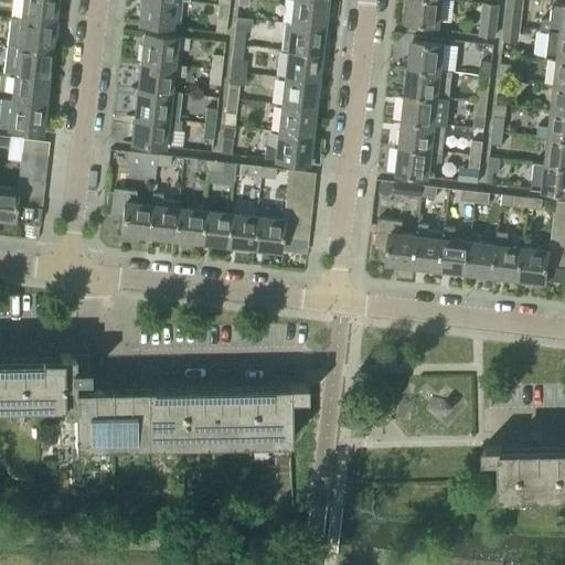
[(21,0),(19,20),(53,23),(55,0),(21,0)]
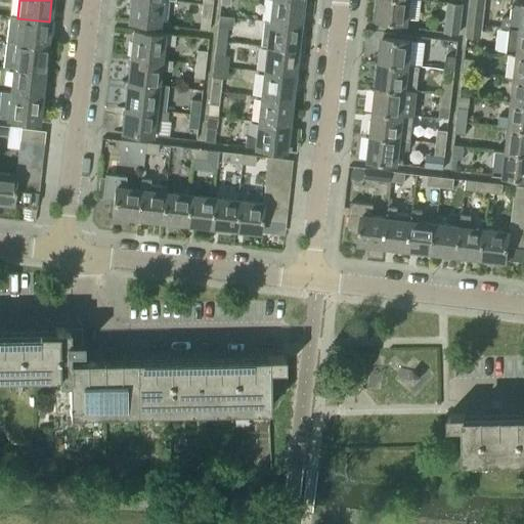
[(158,24),(160,0),(130,0),(128,20),(158,24)]
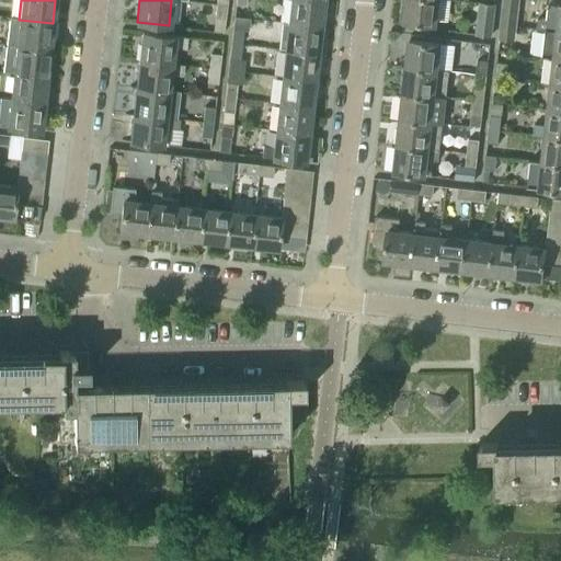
[(320,26),(323,0),(289,0),(288,20),(282,19),(282,22),(320,26)]
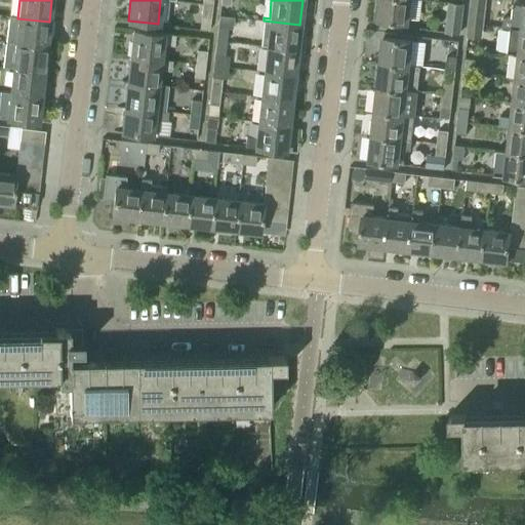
[(407,23),(409,0),(375,0),(373,19),(378,21),(405,24),(405,23),(407,23)]
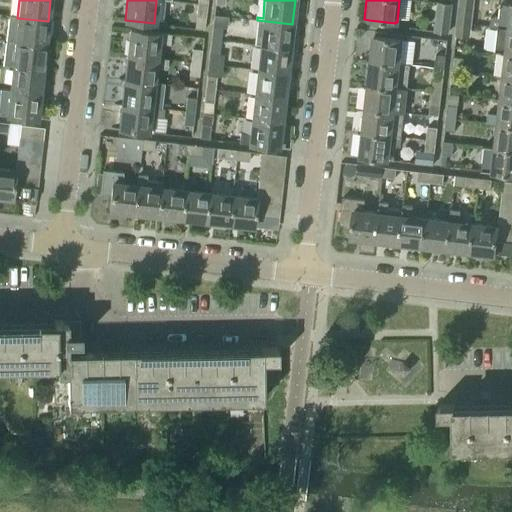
[(458,0),(456,23),(471,24),(474,0),(458,0)]
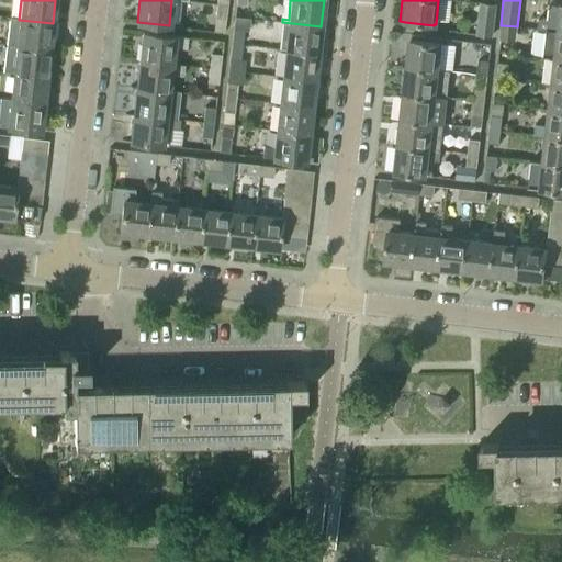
[(493,38),(497,4),(480,2),(475,36),(493,38)]
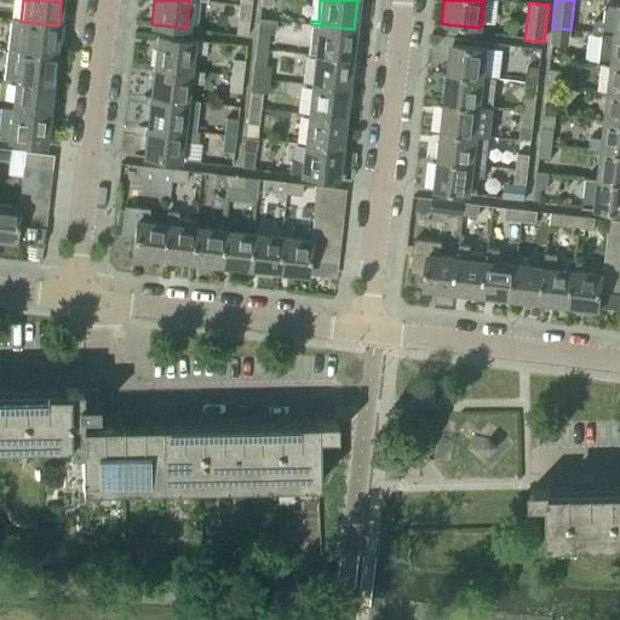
[(248,22),(251,5),(239,4),(236,21),(248,22)]
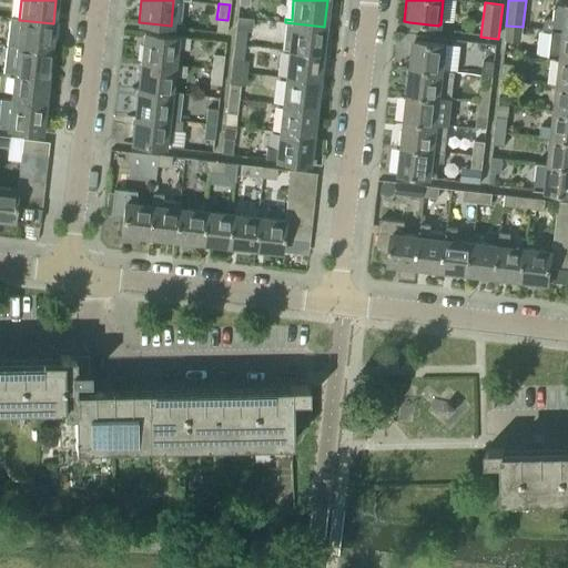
[(551,21),(550,30),(567,32),(567,4),(554,3),(551,20),(551,21)]
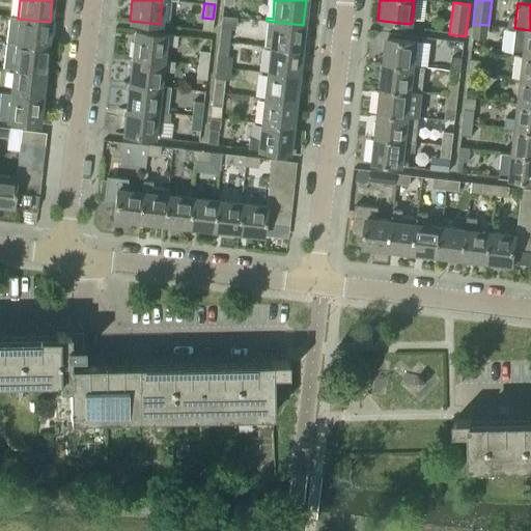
[(18,19),(15,44),(47,48),(50,22),(18,19)]
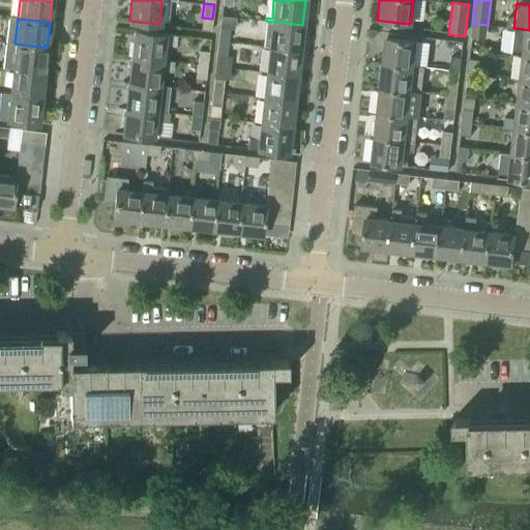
[(263,47),(269,47),(299,51),(300,40),(305,41),(307,26),(302,26),(302,25),(266,21),(263,47)]
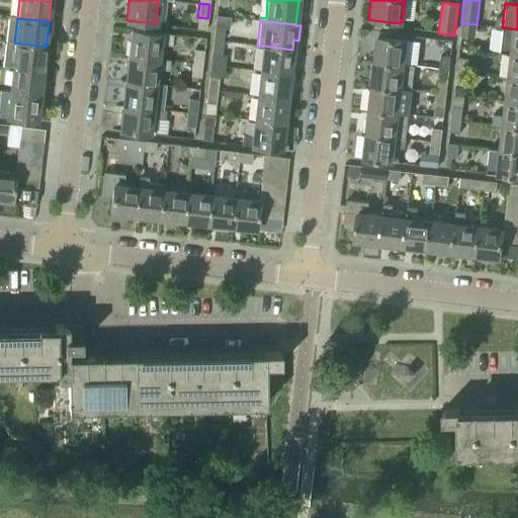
[(476,38),(477,24),(461,23),(459,36),(476,38)]
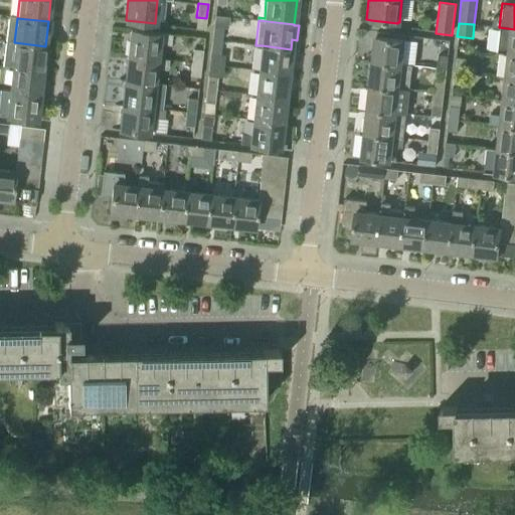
[(211,40),(221,41),(223,27),(213,26),(211,40)]
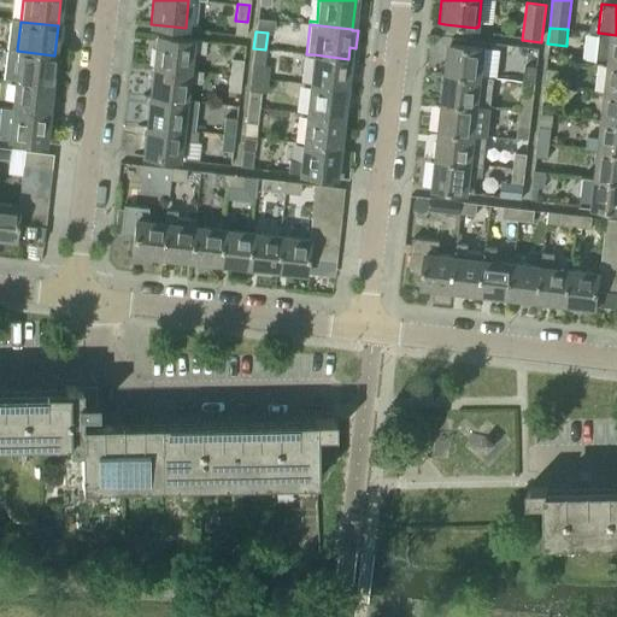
[(616,35),(598,33),(594,63),(609,64),(616,64),(616,35)]
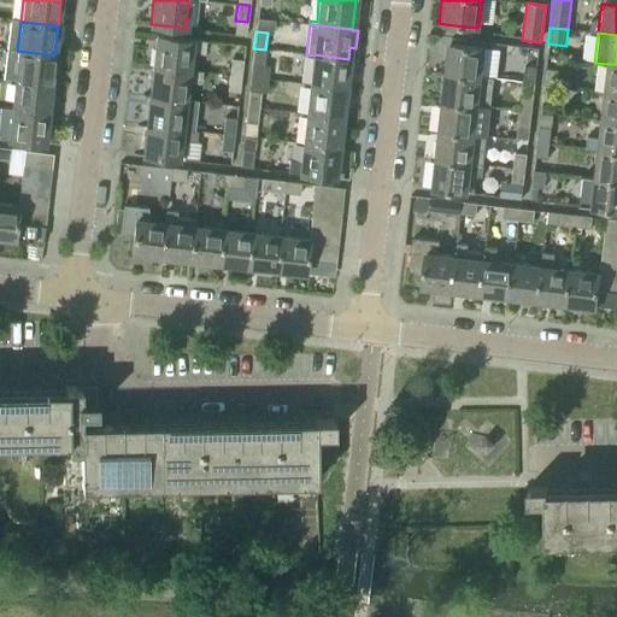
[(153,66),(189,70),(191,52),(204,53),(205,42),(157,36),(153,66)]
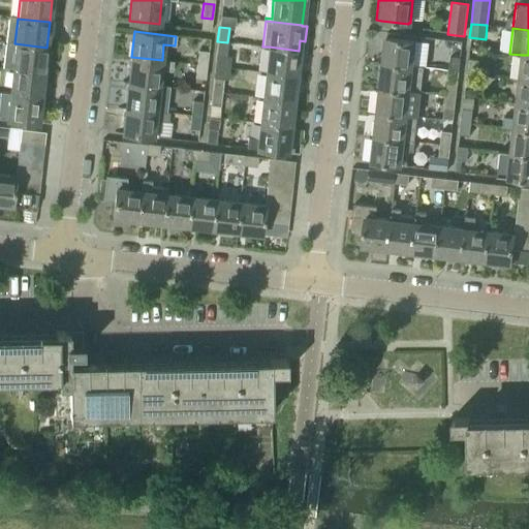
[(382,63),(411,66),(414,41),(385,38),(382,63)]
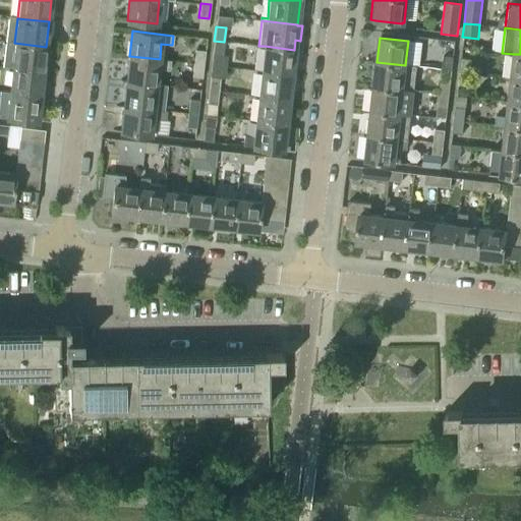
[(223,56),(224,42),(214,41),(213,54),(223,56)]
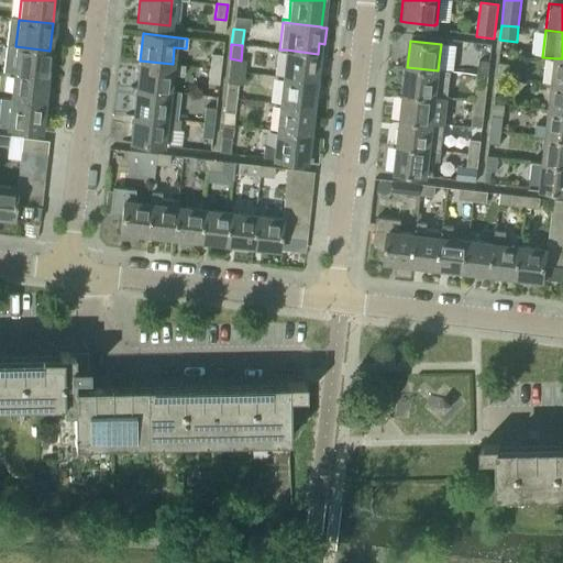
[(6,45),(2,73),(12,74),(46,77),(50,51),(15,46),(6,45)]
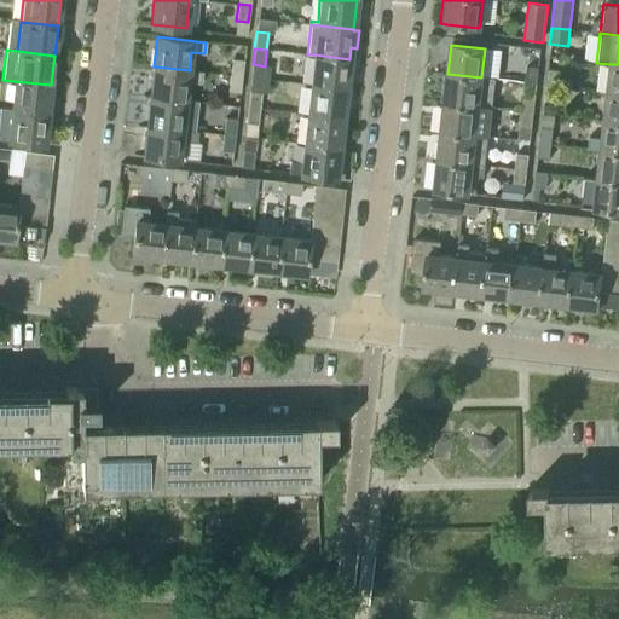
[(347,90),(350,59),(314,55),(311,85),(347,90)]
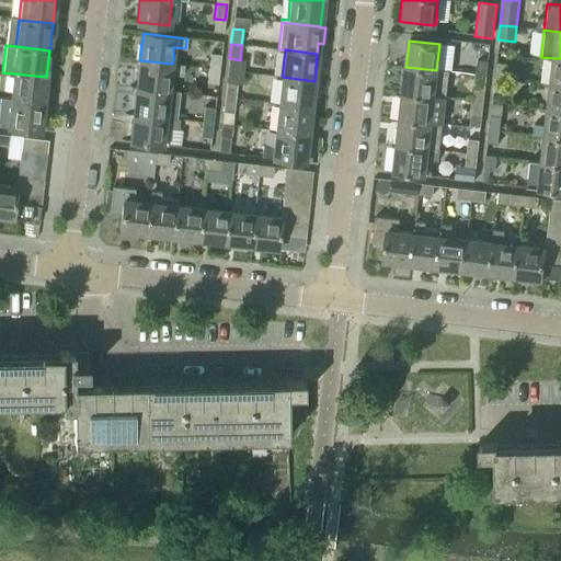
[(208,68),(219,69),(220,55),(209,54),(208,68)]
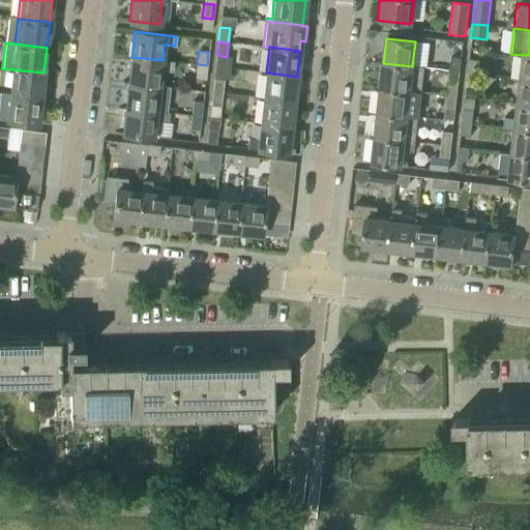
[(529,55),(523,55),(520,80),(529,80),(529,55)]
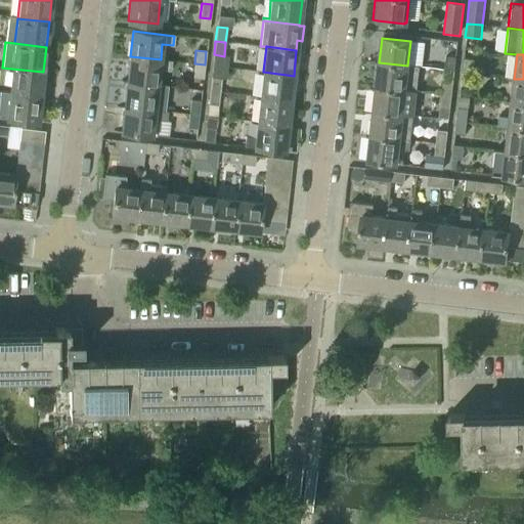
[(172,60),(161,59),(130,56),(127,81),(158,85),(159,68),(171,70),(172,60)]
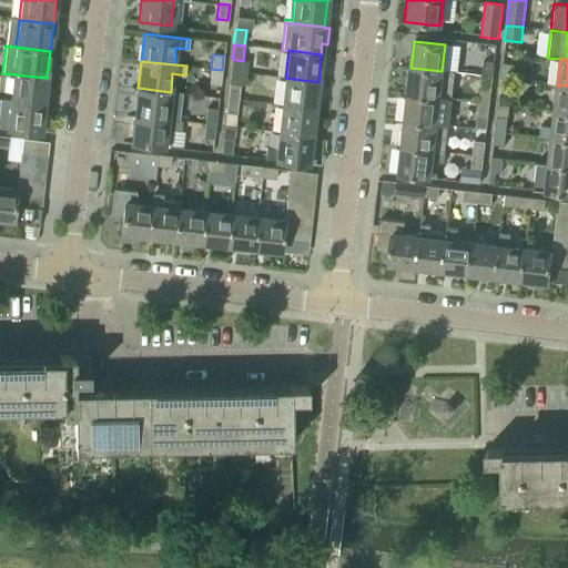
[(493,77),(495,62),(484,61),(482,75),(493,77)]
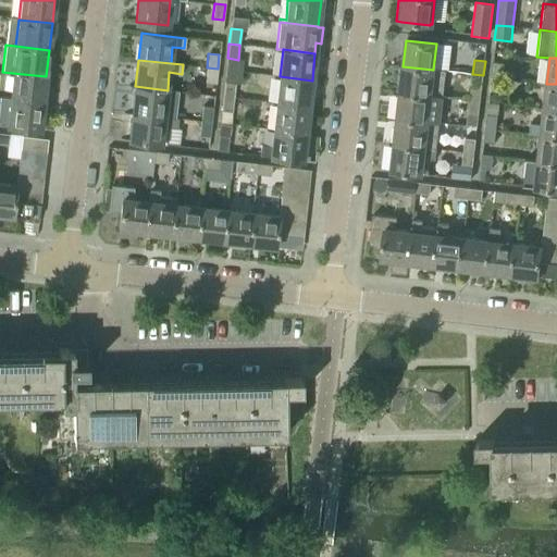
[(492,77),(503,78),(504,64),(493,63),(492,77)]
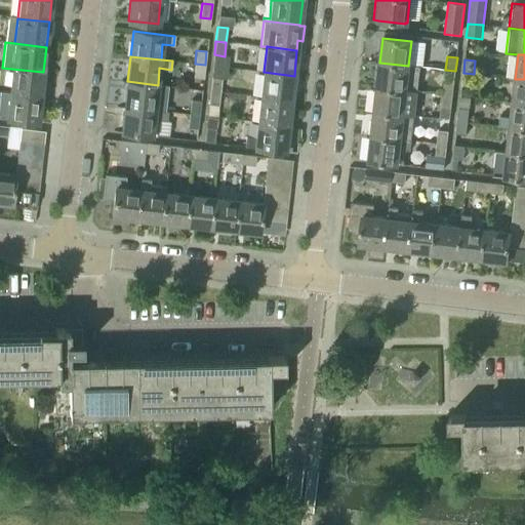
[(408,67),(408,66),(379,63),(376,87),(405,90),(405,91),(416,92),(419,68),(408,67)]
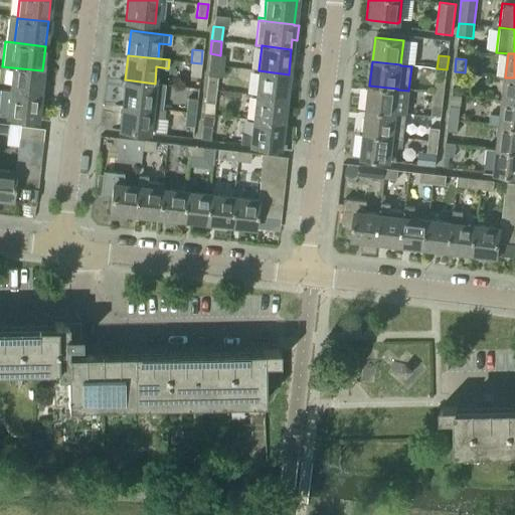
[(199,77),(201,63),(191,62),(189,76),(199,77)]
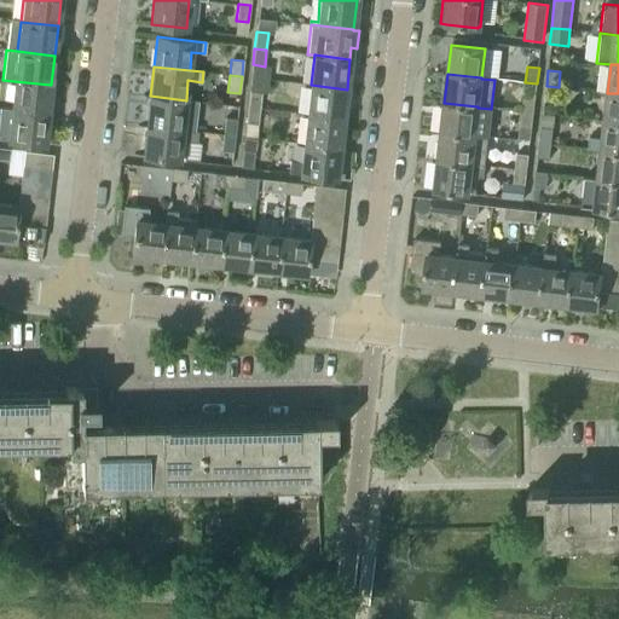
[(13,81),(11,110),(47,115),(51,85),(13,81)]
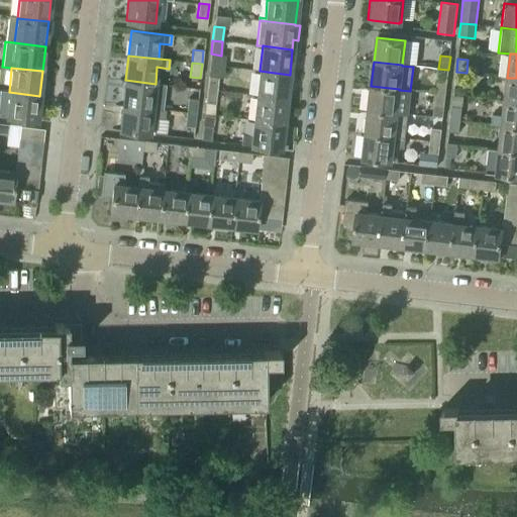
[(287,99),(290,75),(260,71),(256,96),(287,99)]
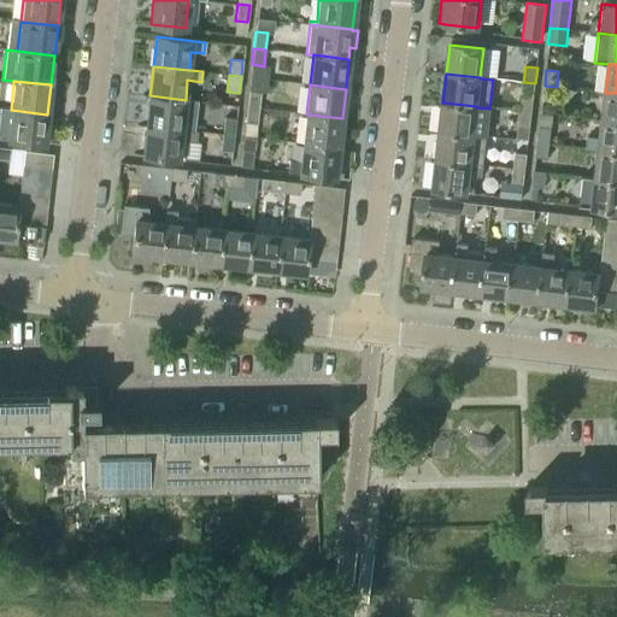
[(554,101),(557,87),(545,86),(542,100),(554,101)]
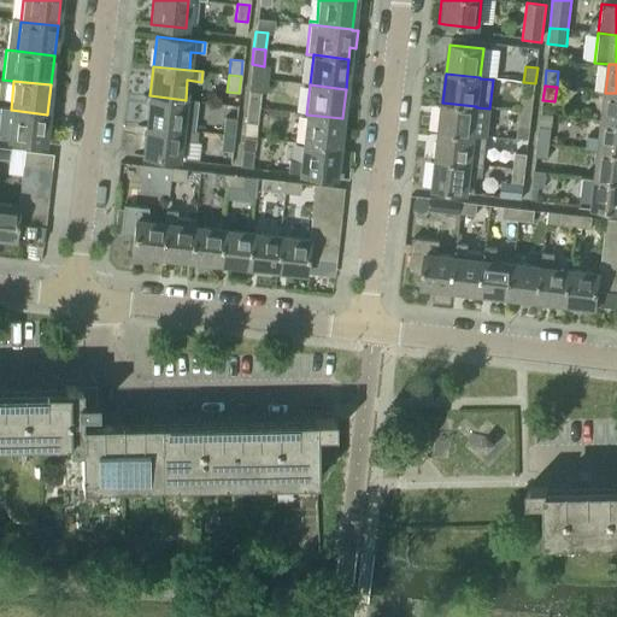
[(247,107),(258,109),(260,93),(248,90),(247,107)]
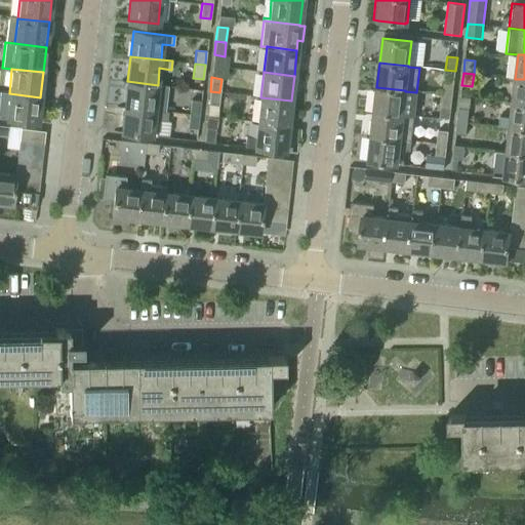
[(524,79),(515,79),(513,104),(524,105),(524,79)]
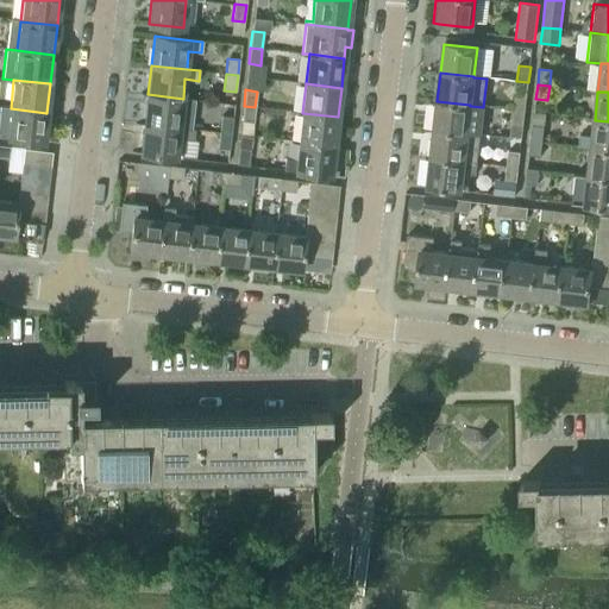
[(148,94),(144,124),(180,127),(192,129),(195,100),(183,99),(148,94)]
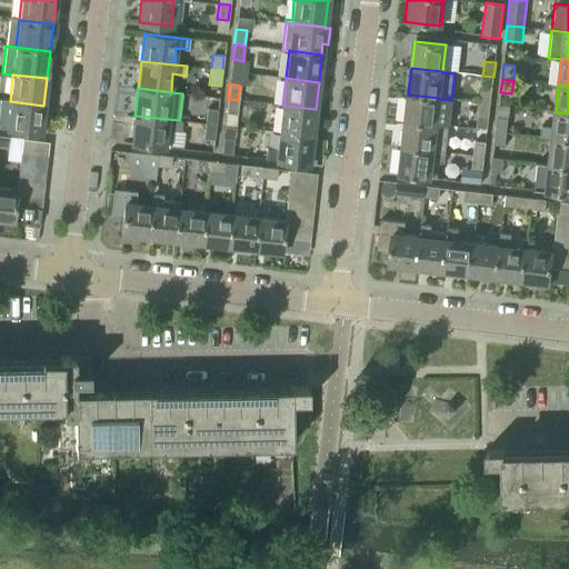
[(480,103),(490,105),(492,90),(481,89),(480,103)]
